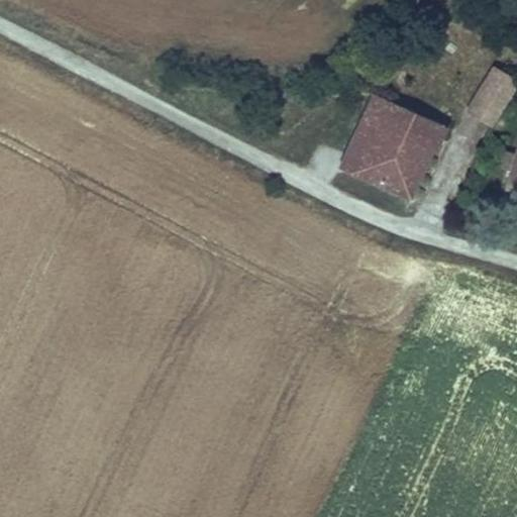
[(466,110),(492,127),(516,86),(516,81),(493,66),(466,110)]
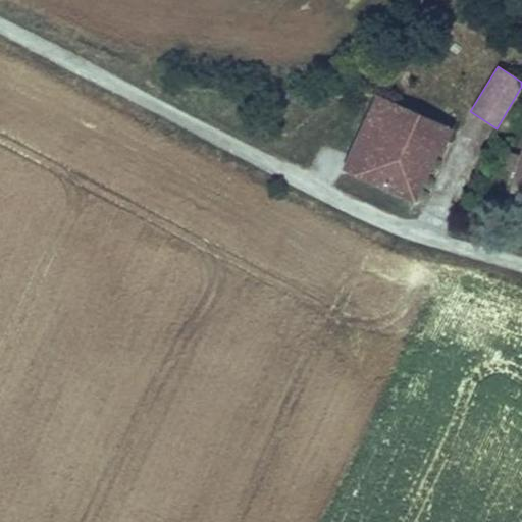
[(456,132),(375,94),(340,170),(420,208),(456,132)]
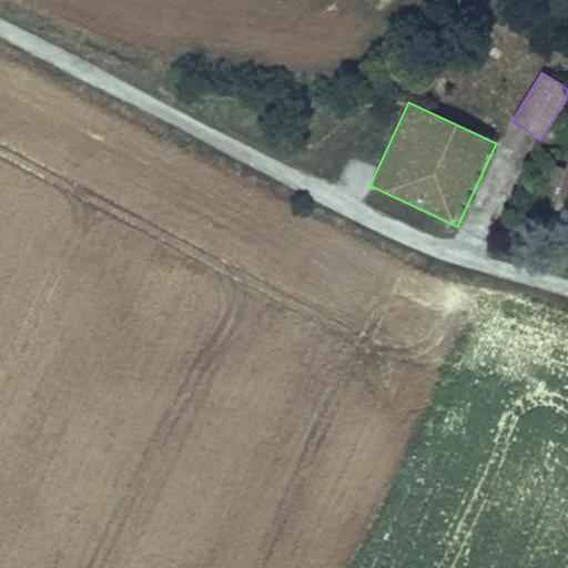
[(484,215),(513,153),(500,146),(470,209),(484,215)]
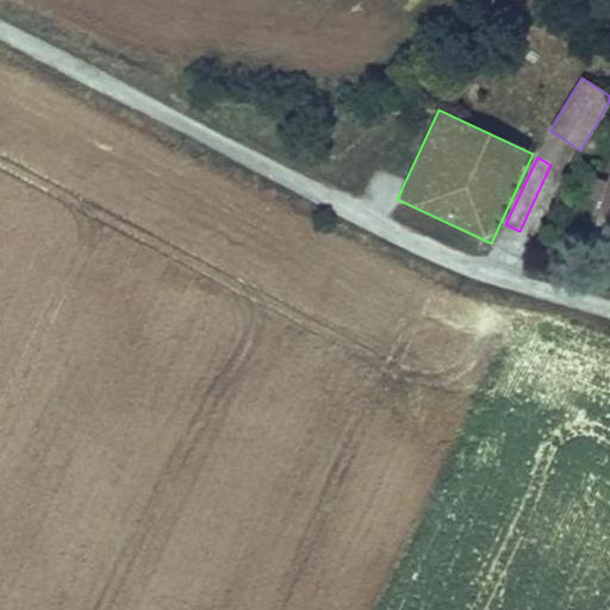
[(609,229),(609,174),(608,182),(602,203),(595,225),(609,229)]
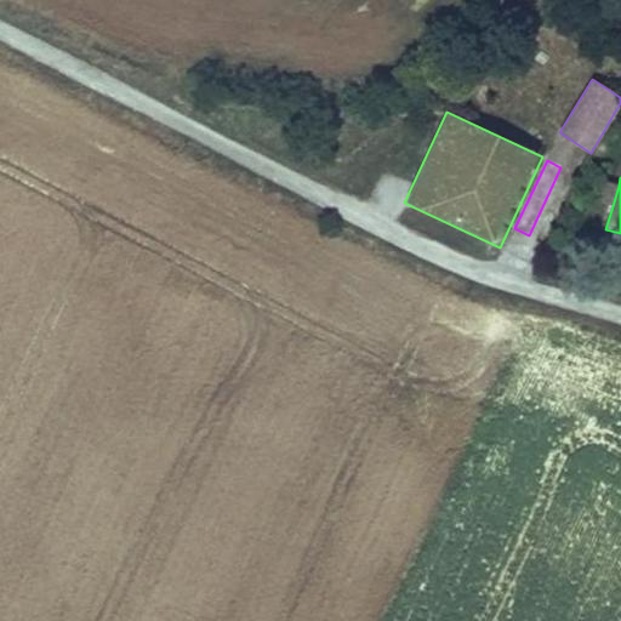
[(613,206),(619,186),(605,181),(599,203),(613,206)]
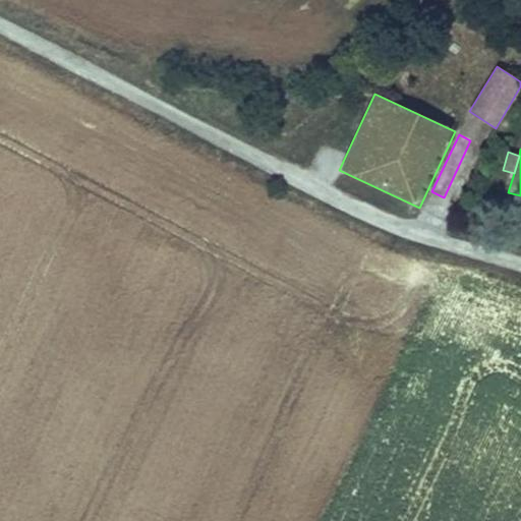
All buildings are outlined.
